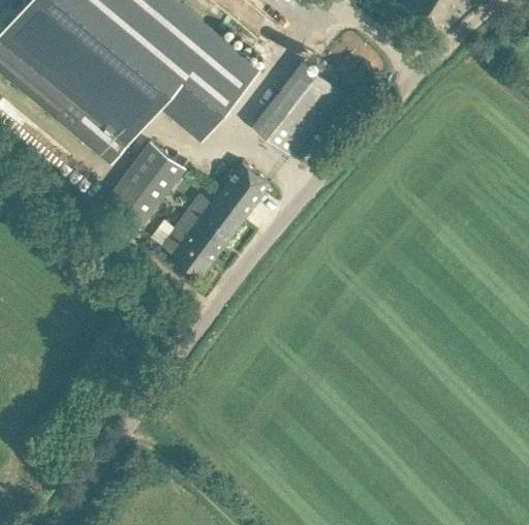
[(258,71),(172,0),(30,0),(0,36),(0,72),(53,117),(111,164),(141,128),(162,103),(204,137),(258,71)]
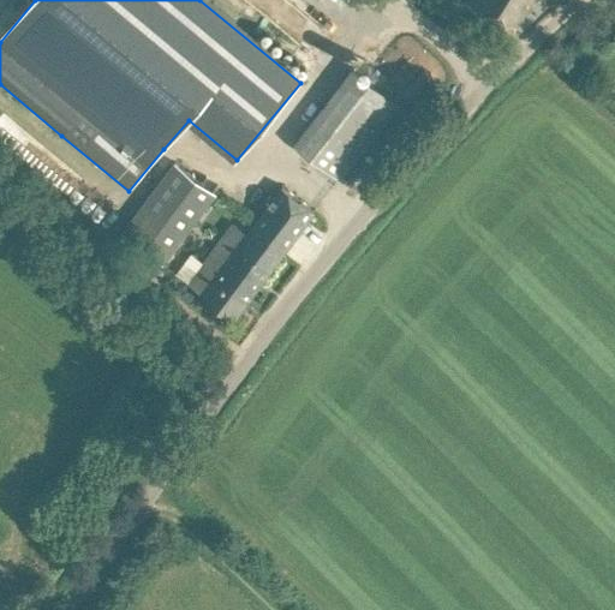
[(475,0),(471,6),(513,33),(533,0),(475,0)]
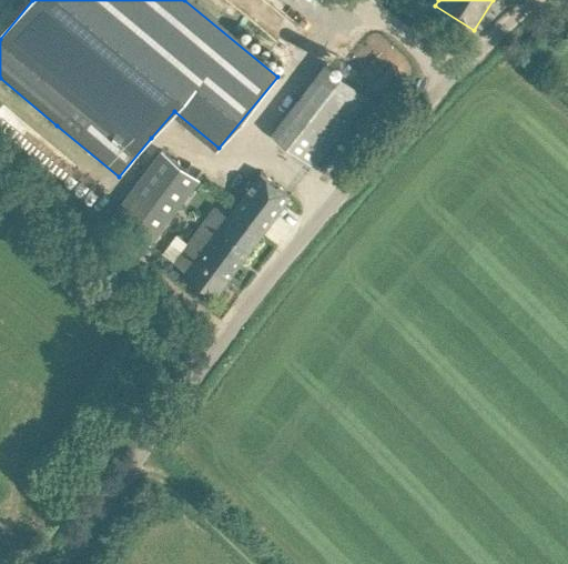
[(271,136),(314,169),(368,99),(325,66),(271,136)]
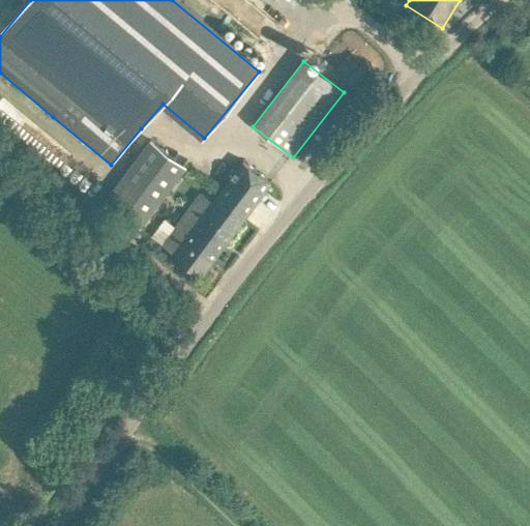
[(186,170),(151,143),(106,203),(141,230),(186,170)]
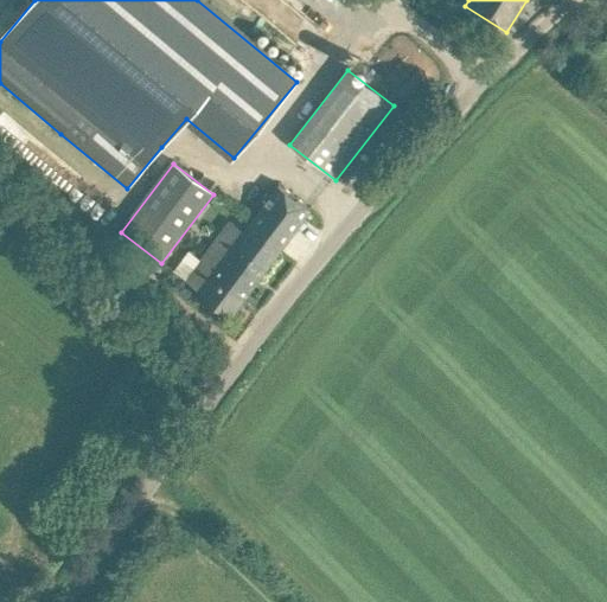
[(279,187),(243,235),(230,225),(200,264),(189,255),(174,274),(187,283),(186,283),(199,293),(199,294),(231,318),(311,211),(279,187)]
